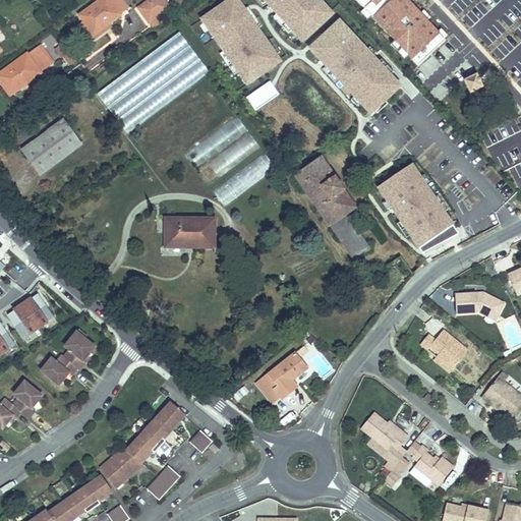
[(106,0),(104,0),(78,19),(93,38),(120,18),(118,16),(126,10),(118,0),(107,0),(106,0)]
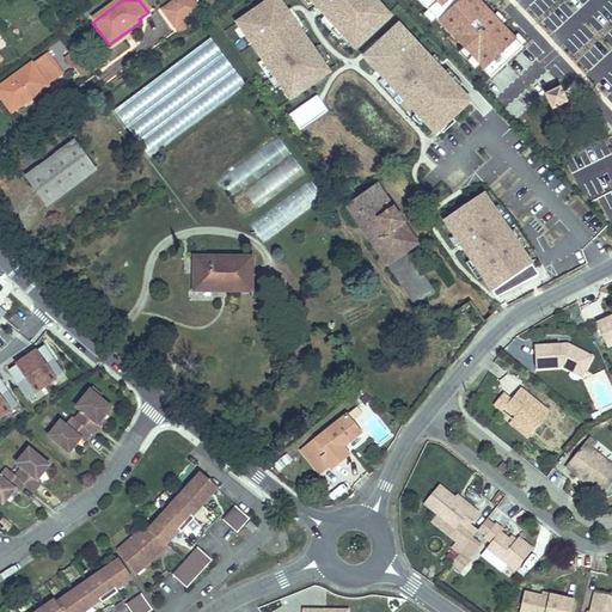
[(189,0),(181,0),(164,13),(177,31),(200,14),(189,0)]
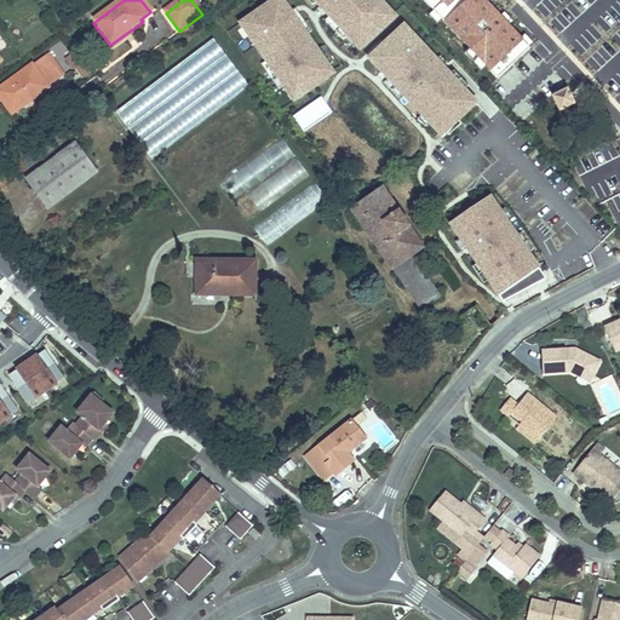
[(336,76),(282,0),(276,0),(239,26),(294,104),(336,76)]
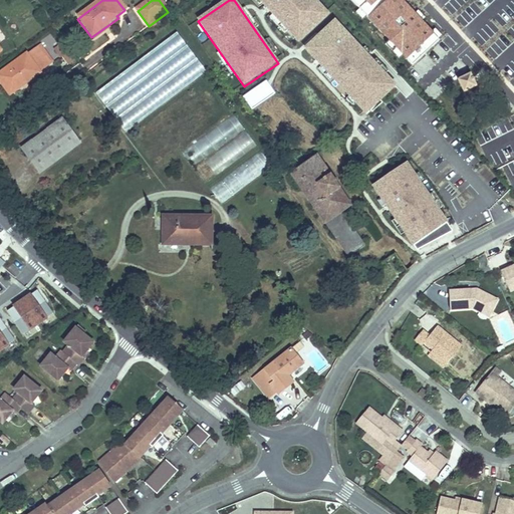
[(312,0),(258,0),(297,42),(327,15),(312,0)]
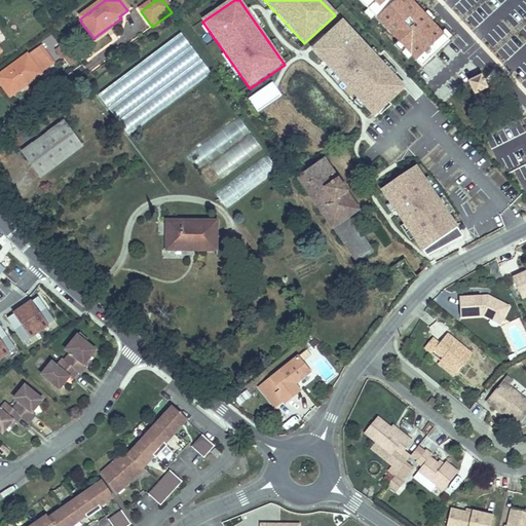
[(311,50),(374,118),(405,89),(341,23),(311,50)]
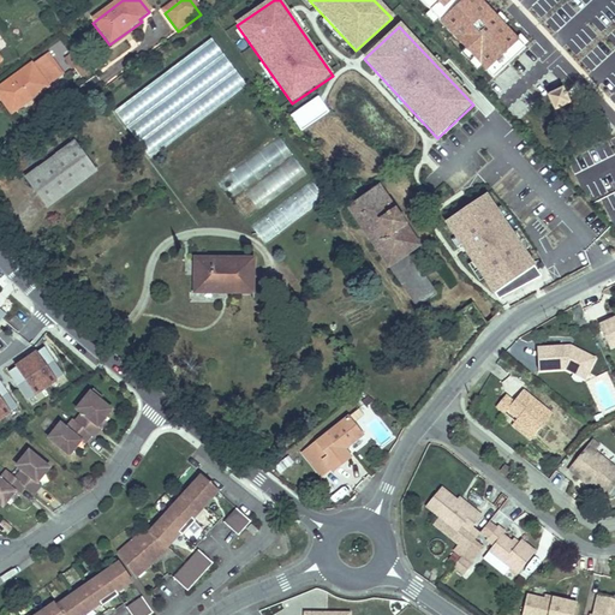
[(553,49),(559,61),(585,46),(579,35),(553,49)]
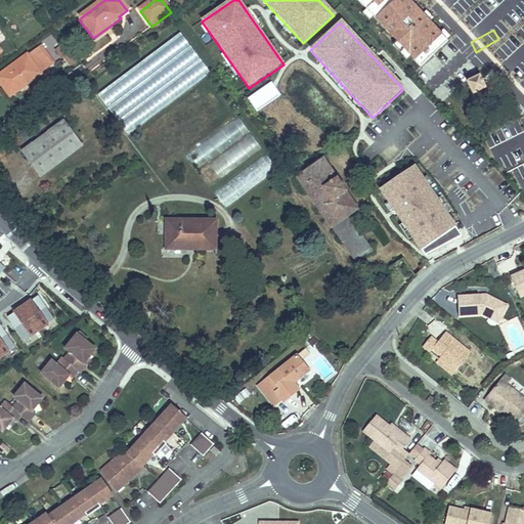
[(126,134),(210,75),(181,34),(96,93),(126,134)]
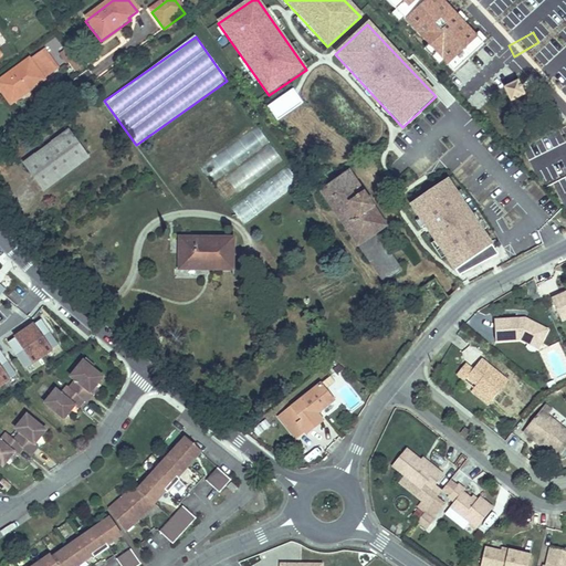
[(538,42),(514,56),(531,85),(542,79),(541,76),(552,70),(565,67),(565,40),(553,42),(541,48),(538,42)]
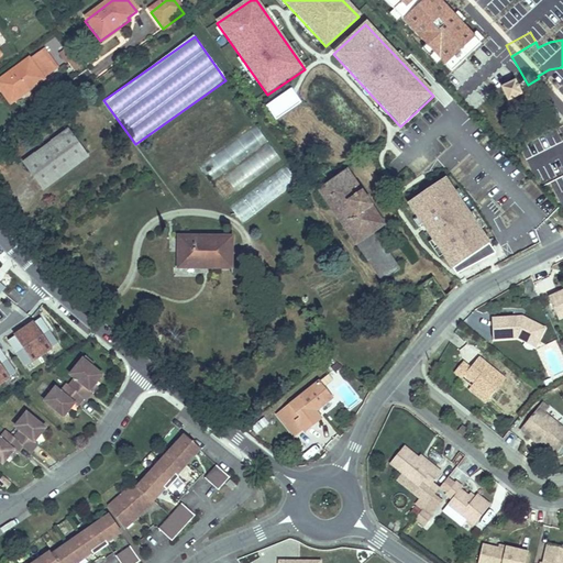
[(29,58),(0,78),(0,83),(15,103),(44,81),(43,79),(57,68),(45,51),(31,61),(29,58)]
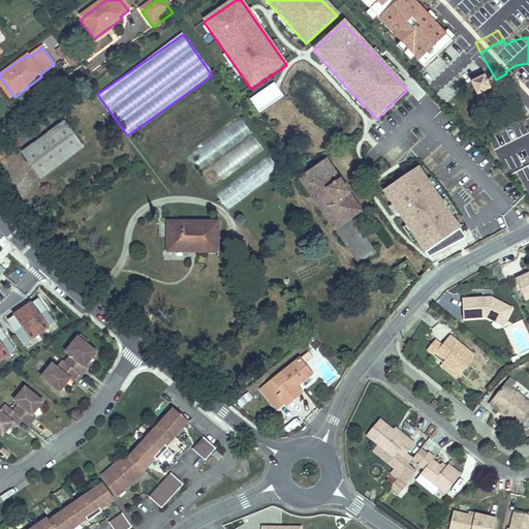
[(485,78),(471,84),(478,97),(492,89),(485,78)]
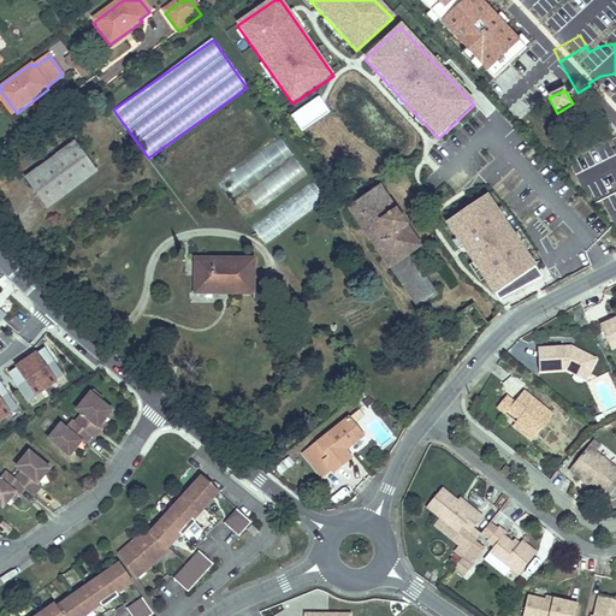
[(320,99),(292,116),(302,130),(330,113),(320,99)]
